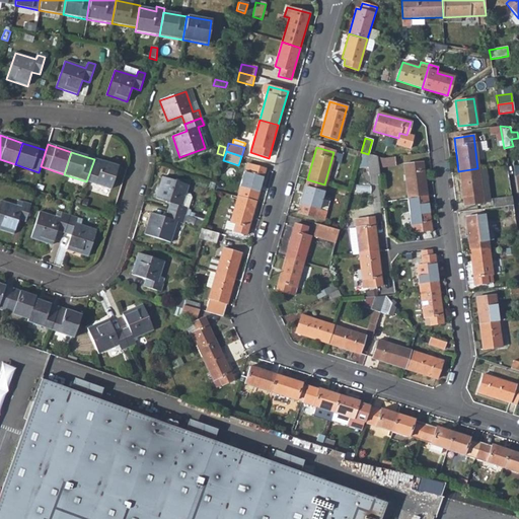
[(369,175),(380,174),(379,168),(377,157),(368,154),(365,153),(369,175)]
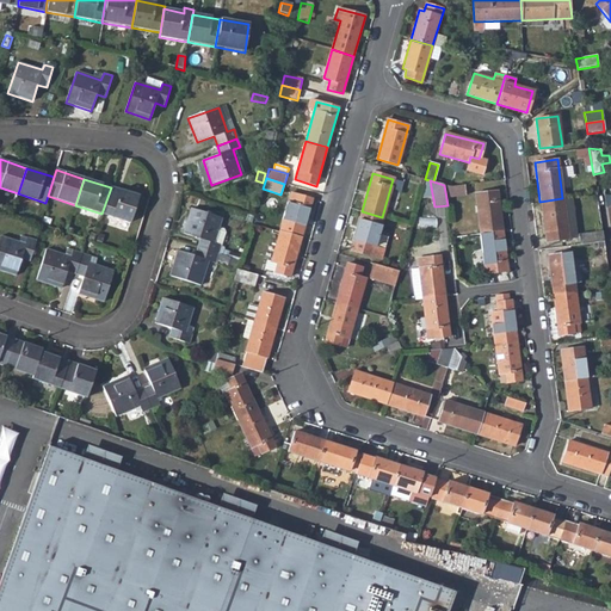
[(466,196),(464,186),(451,187),(444,185),(446,198),(466,196)]
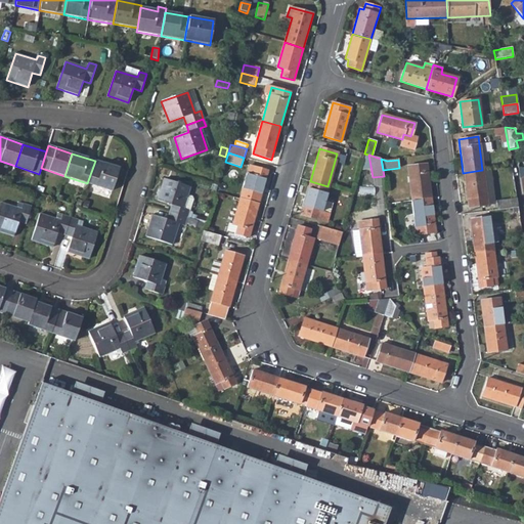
[(119,170),(95,161),(87,183),(112,191),(119,170)]
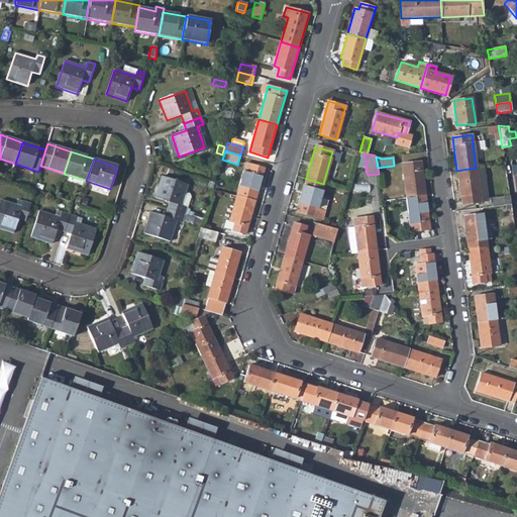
[(402,165),(406,199),(425,197),(420,163),(402,165)]
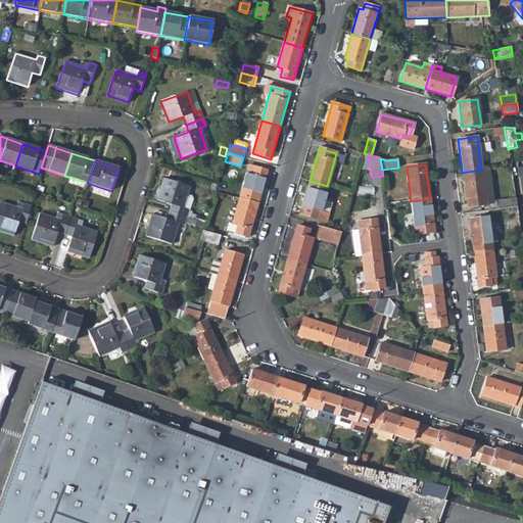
[(248,165),(239,199),(257,204),(268,172),(248,165)]
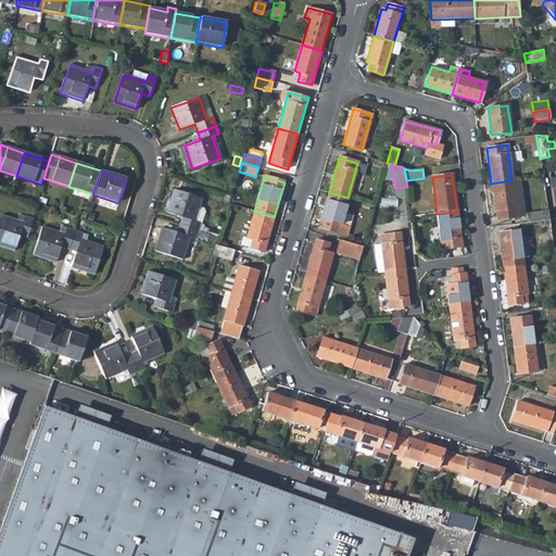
[(517,217),(512,180),(491,184),(495,220),(517,217)]
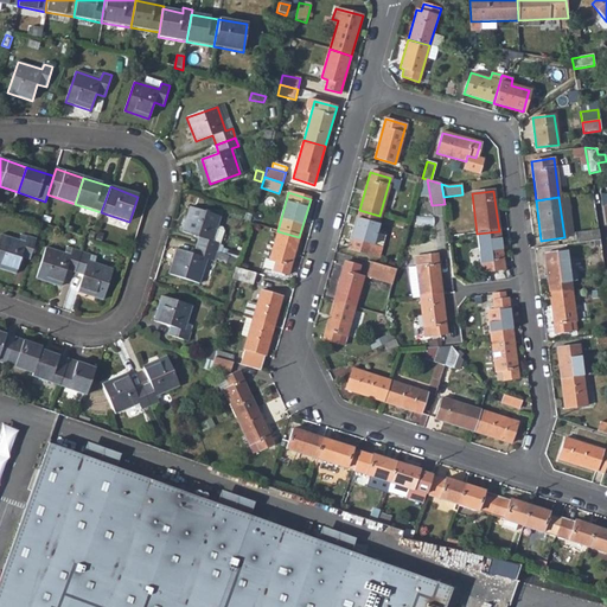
[(558,197),(564,237),(573,236),(568,197),(558,197)]
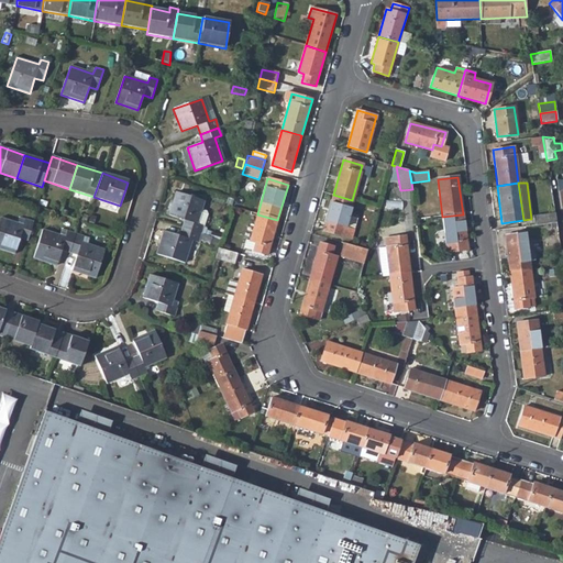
[(200,233),(203,227),(197,224),(201,210),(203,201),(177,192),(169,216),(185,220),(183,228),(200,233)]
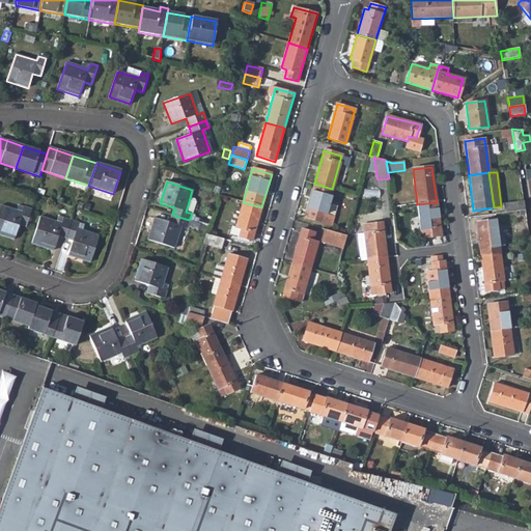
[(328,204),(332,189),(314,184),(305,217),(323,222),(325,216),(328,204)]
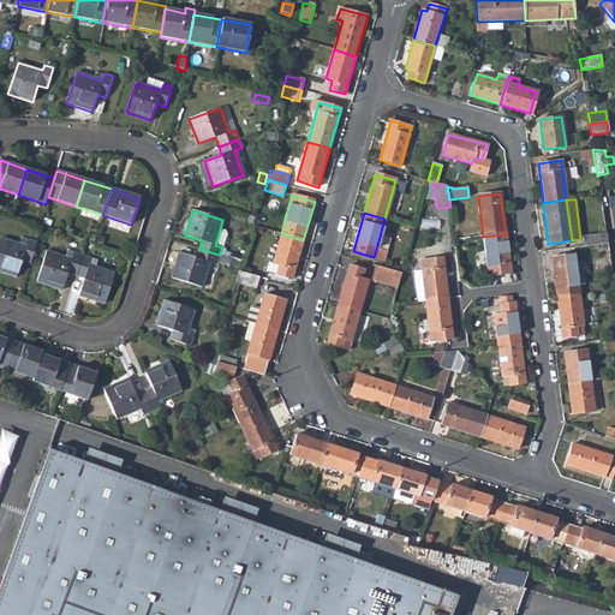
[(215,245),(222,248),(227,232),(220,230),(215,245)]
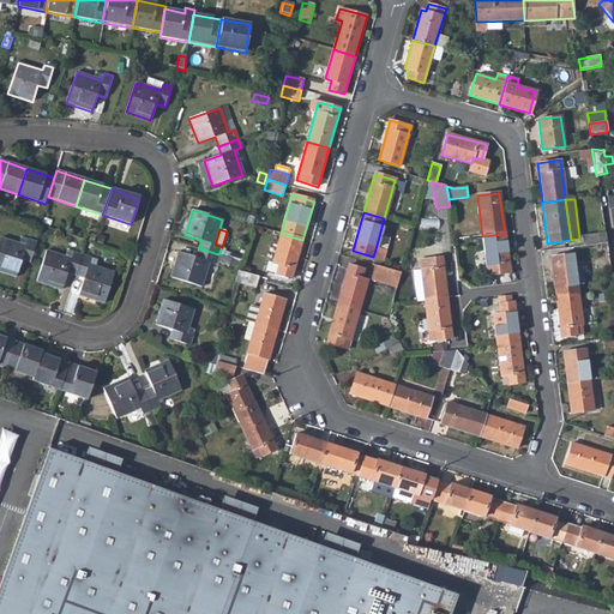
[(582,236),(583,246),(606,242),(605,233),(582,236)]
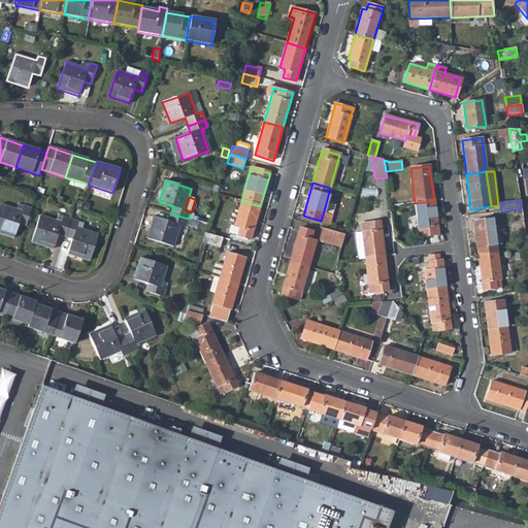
[(251,239),(260,206),(241,201),(233,227),(230,226),(229,232),(236,234),(236,235),(251,239)]
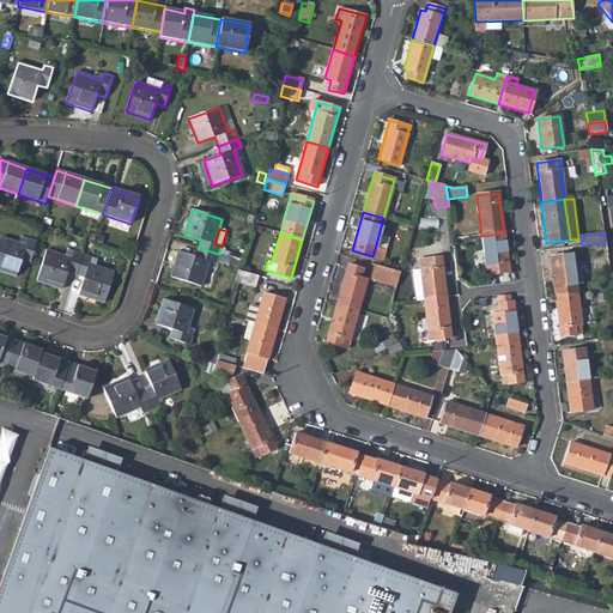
[(509,272),(504,234),(481,236),(487,274),(493,274),(495,280),(507,279),(507,272),(509,272)]
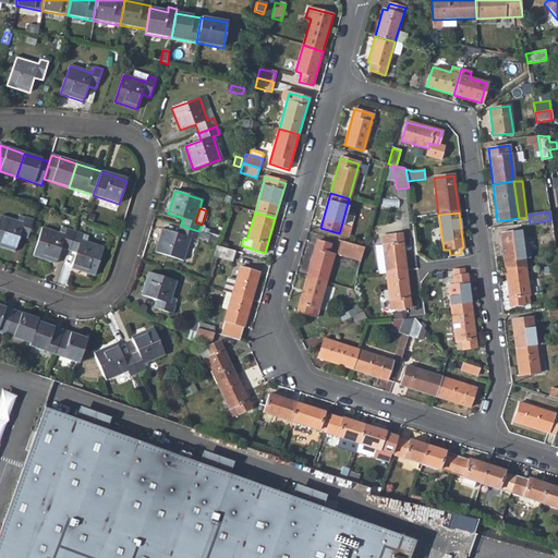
[(344,215),(341,227),(348,229),(350,227),(352,217),(344,215)]
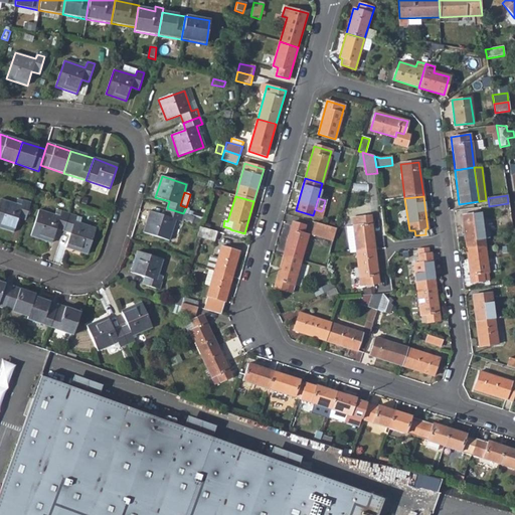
[(17,217),(24,220),(30,203),(23,201),(21,206),(0,199),(0,200),(0,228),(12,232),(17,217)]
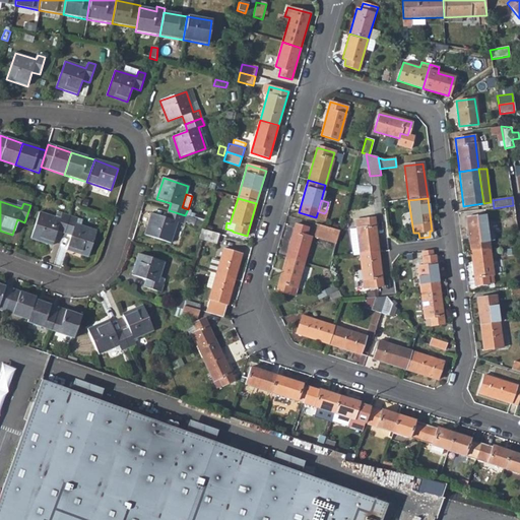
[(183,223),(185,215),(169,210),(167,218),(152,214),(145,235),(171,243),(177,221),(183,223)]
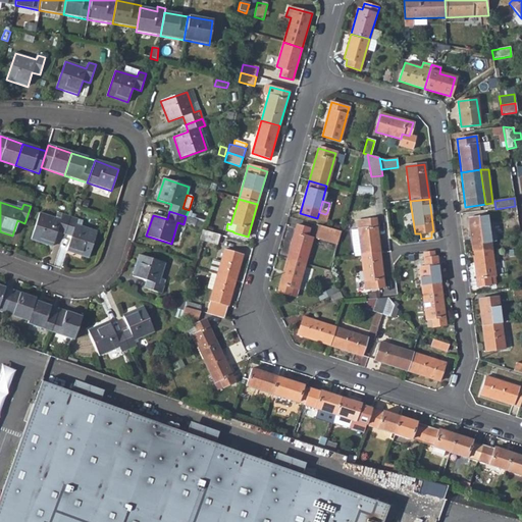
[(57,231),(64,235),(70,217),(62,214),(60,220),(40,213),(31,239),(52,246),(57,231)]
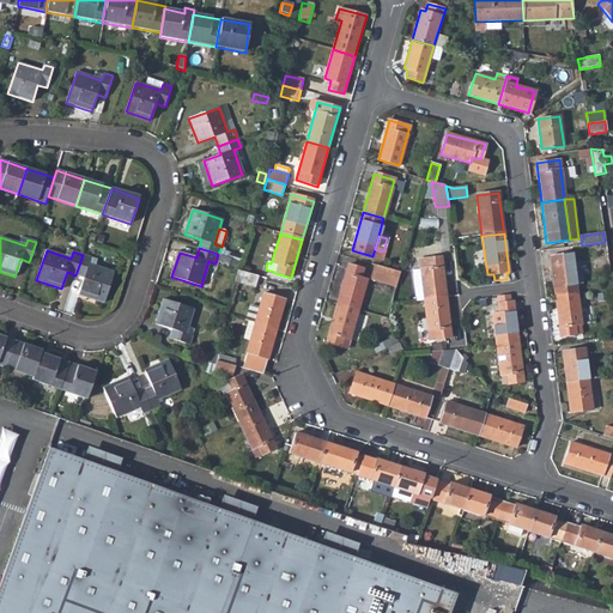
[(548,256),(554,297),(576,293),(571,254),(548,256)]
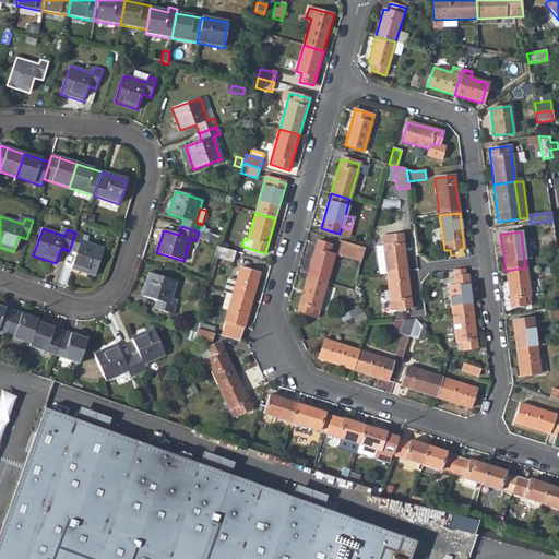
[(104,248),(87,244),(81,241),(83,235),(75,233),(69,251),(76,253),(71,269),(94,276),(104,248)]
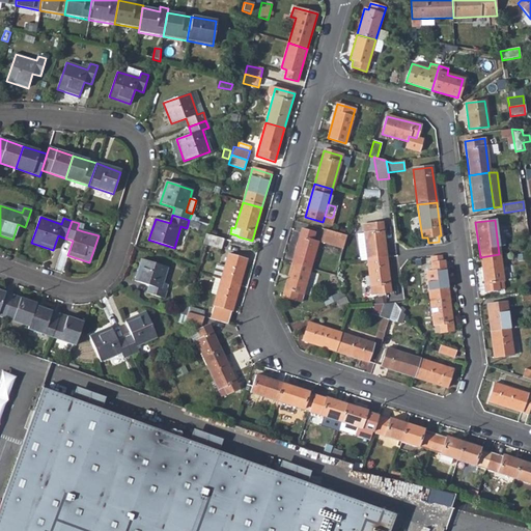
[(197,231),(206,234),(210,226),(199,223),(197,231)]
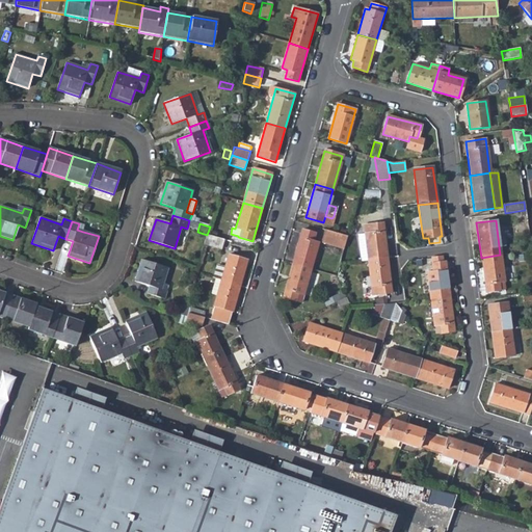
[(364,225),(368,260),(388,258),(382,223),(364,225)]
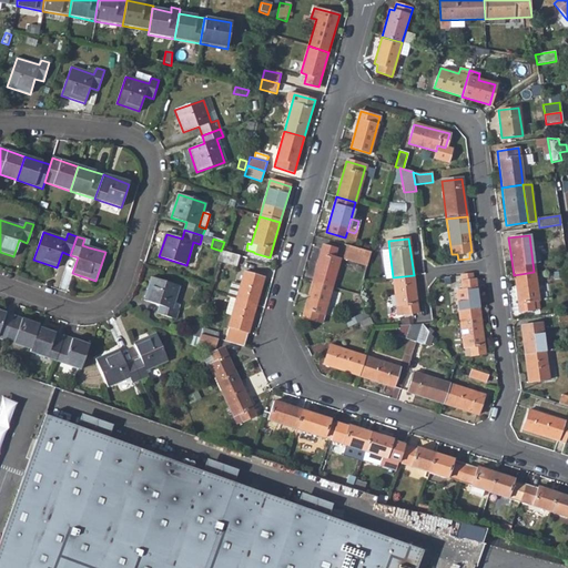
[(342,259),(366,266),(371,253),(346,245),(342,259)]
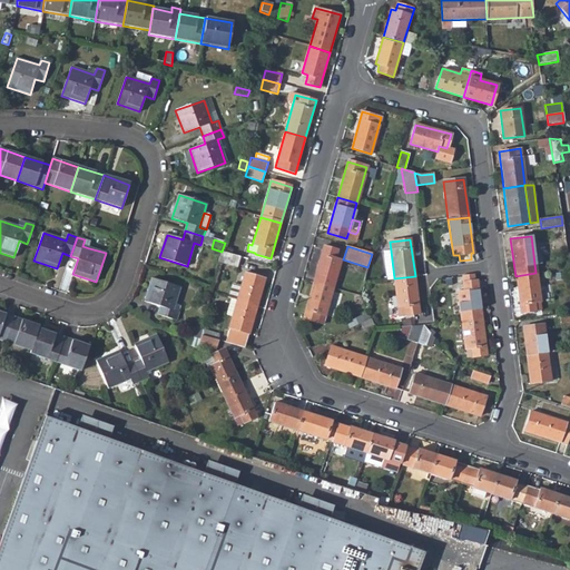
[(323,247),(314,283),(333,288),(341,261),(335,258),(337,251),(323,247)]
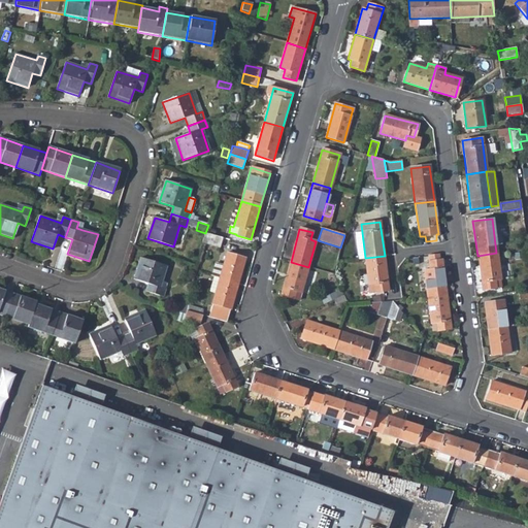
[(220,249),(222,238),(205,233),(202,243),(220,249)]
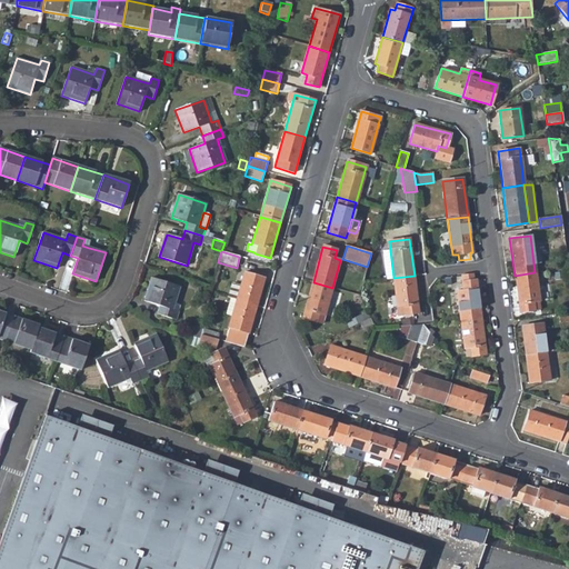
[(243,272),(236,300),(257,307),(265,279),(243,272)]
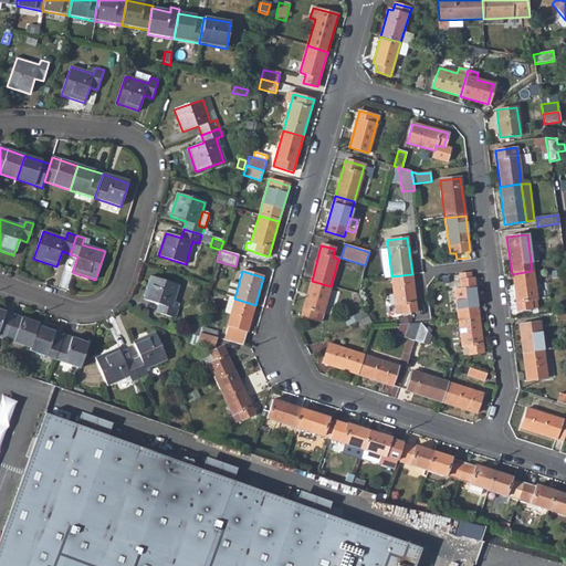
[(537,308),(532,271),(512,274),(516,311),(537,308)]
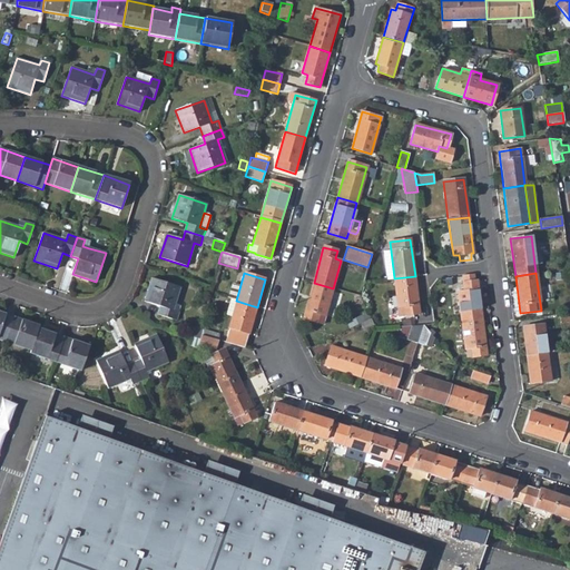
[(481,318),(475,274),(462,276),(464,291),(458,292),(461,321),(481,318)]
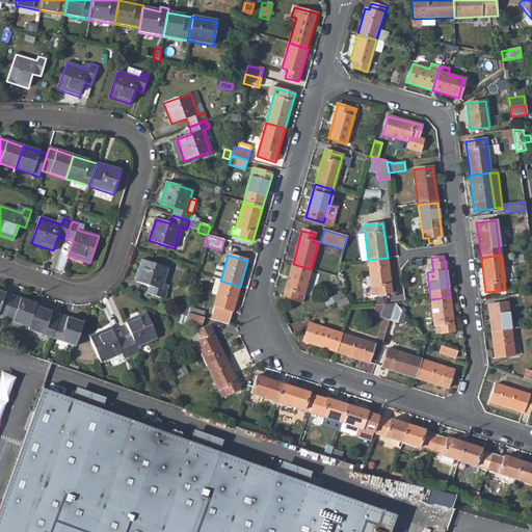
[(392,293),(388,258),(368,260),(371,287),(376,287),(377,294),(392,293)]
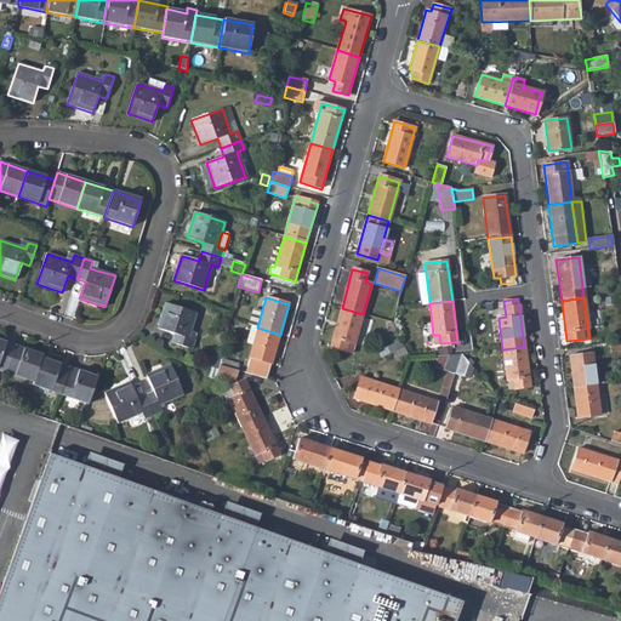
[(188,339),(197,314),(166,303),(158,329),(175,335),(172,343),(192,349),(195,341),(188,339)]
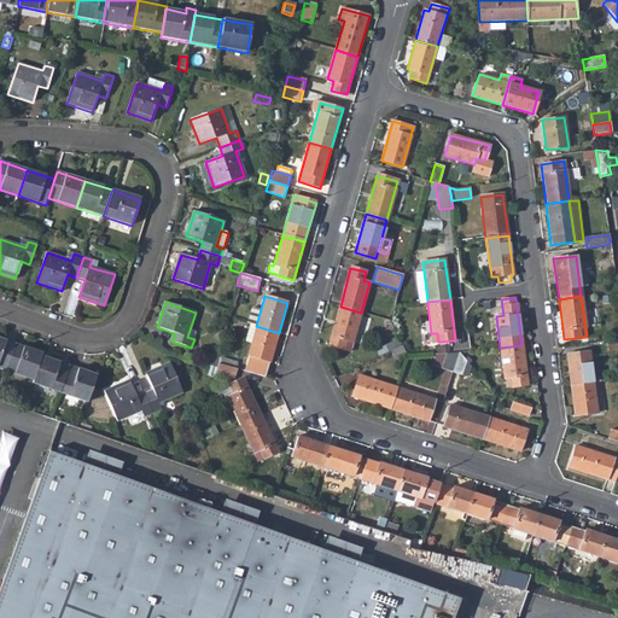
[(353,343),(361,313),(340,307),(330,345),(344,350),(347,342),(353,343)]
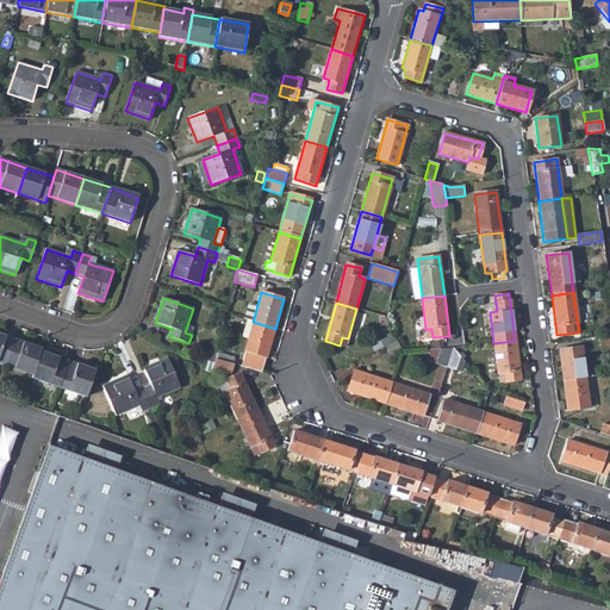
[(244,319),(253,322),(256,307),(248,305),(244,319)]
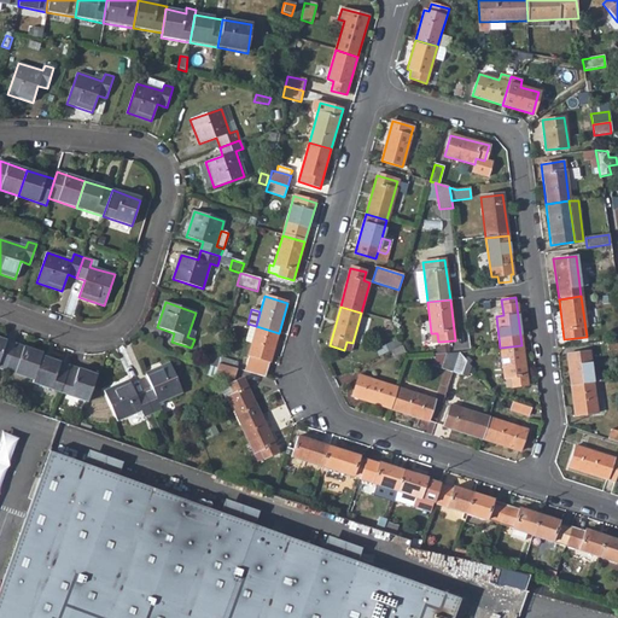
[(249,356),(245,372),(264,378),(269,362),(270,362),(279,333),(256,326),(248,356),(249,356)]
